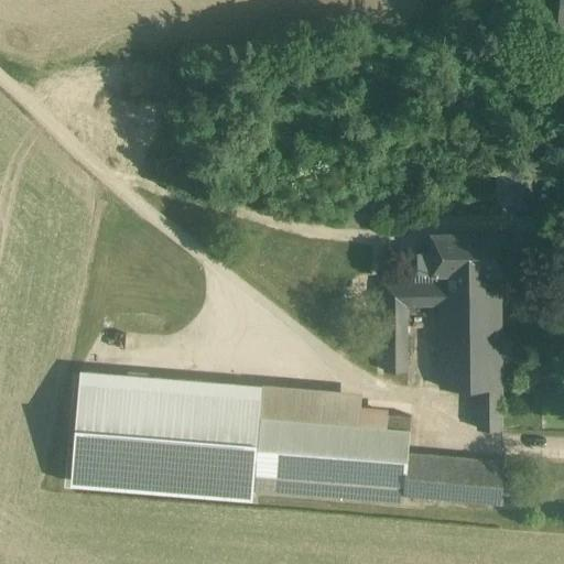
[(530,175),(514,176),(516,206),(531,205),(530,175)]
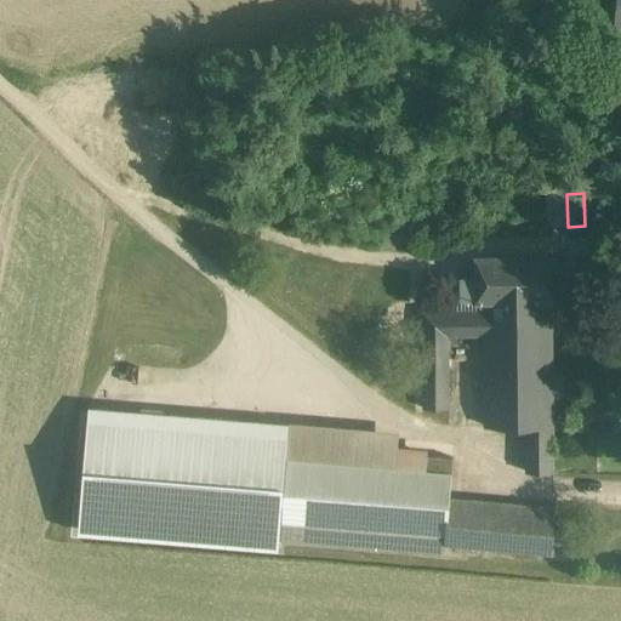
[(558,258),(478,260),(479,300),(484,300),(484,312),(484,314),(551,313),(551,298),(558,298),(558,258)]
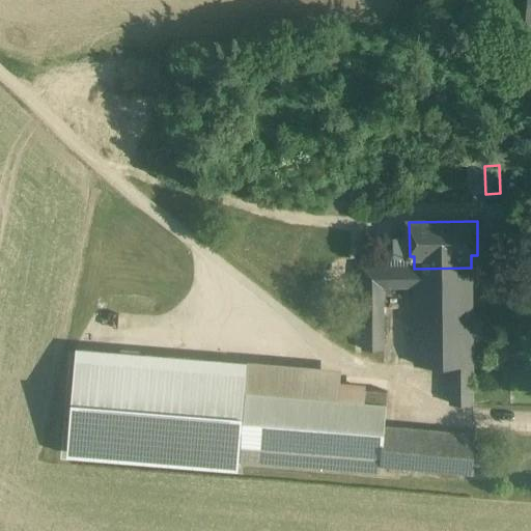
[(471,268),(414,269),(414,267),(362,267),(363,365),(384,364),(383,287),(415,286),(416,364),(451,363),(451,403),(472,403),(471,268)]
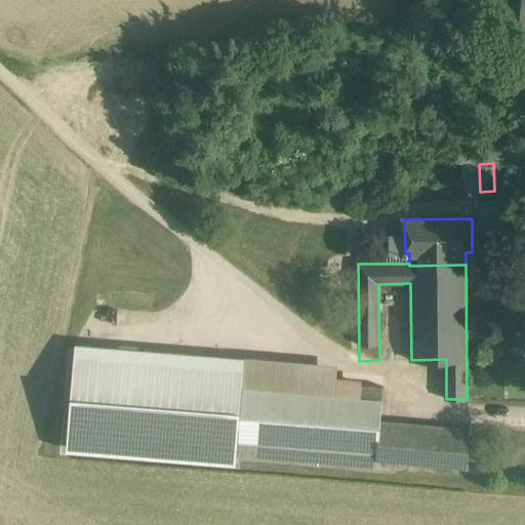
[(244,358),(75,345),(74,356),(243,370),(244,358)]
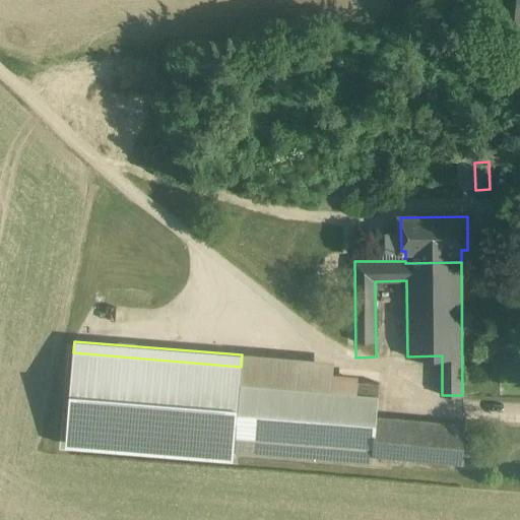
[(241,367),(73,352),(65,447),(233,461),(234,453),(235,437),(239,383),(241,367)]
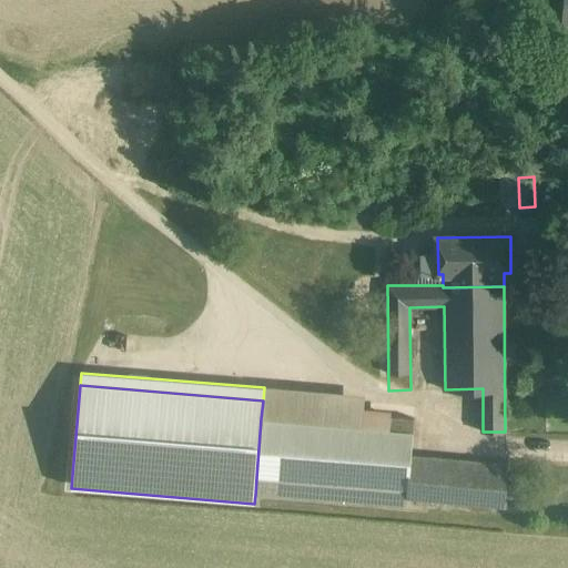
[(365,395),(264,386),(263,401),(261,418),(263,418),(263,422),(388,432),(388,417),(391,417),(392,411),(364,408),(365,395)]
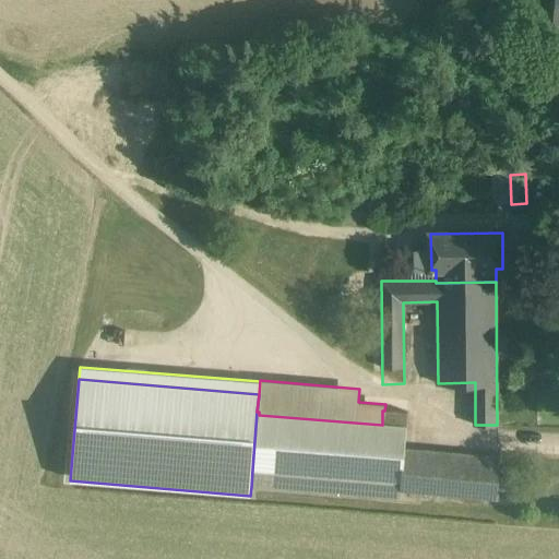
[(384,411),(382,411),(382,425),(406,427),(407,413),(384,411)]
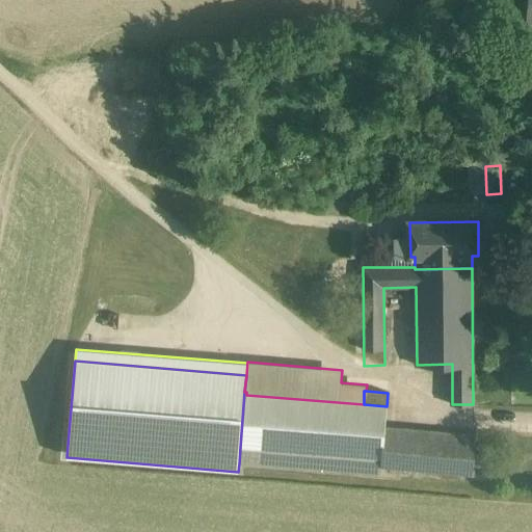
[(364,404),(246,395),(246,392),(244,392),(240,447),(381,458),(382,458),(384,427),(387,406),(364,404)]
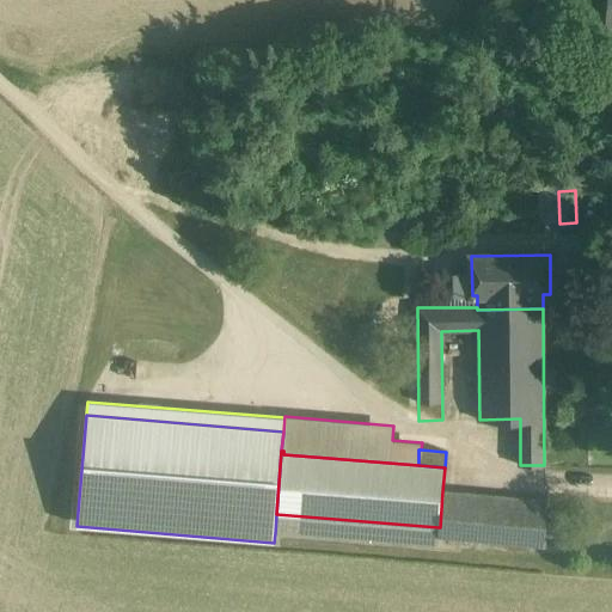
[(545,501),(442,491),(440,527),(439,527),(438,538),(439,538),(545,548),(545,501)]
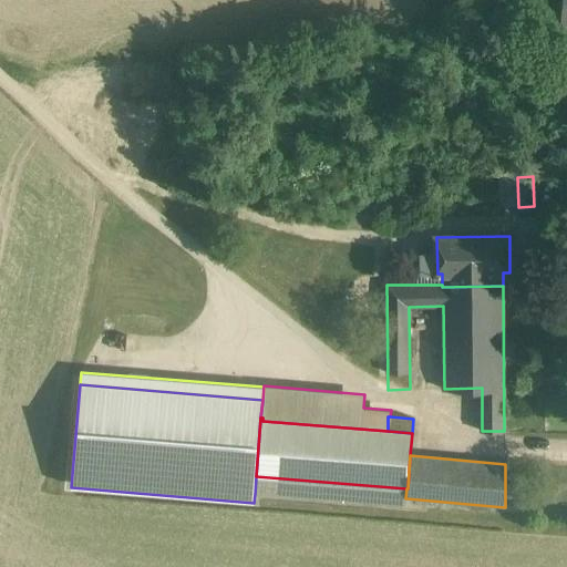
[(406,488),(256,476),(255,494),(405,506),(406,498),(405,498),(406,488)]
